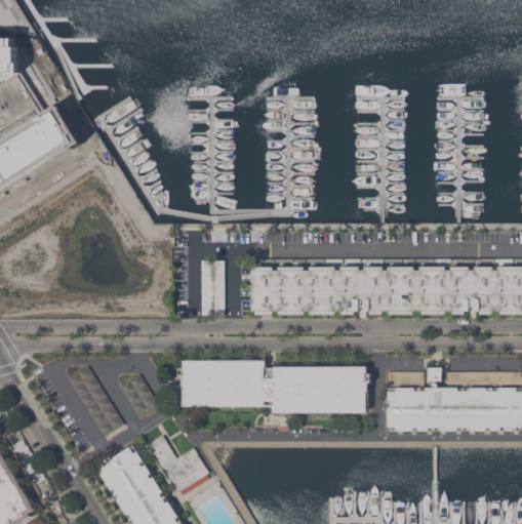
[(0,198),(80,144),(14,38),(0,38),(0,198)]
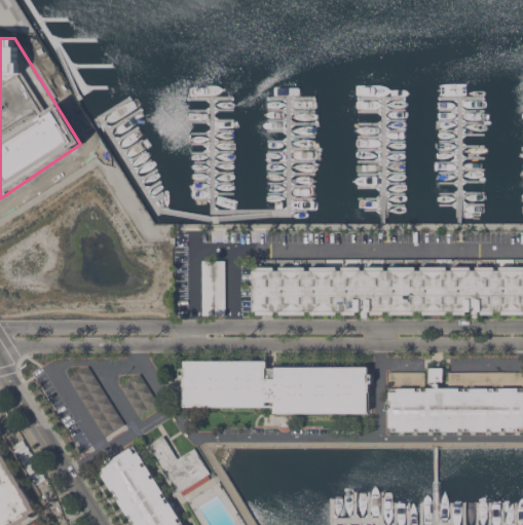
[(223,316),(200,315),(200,261),(223,261),(223,316)]
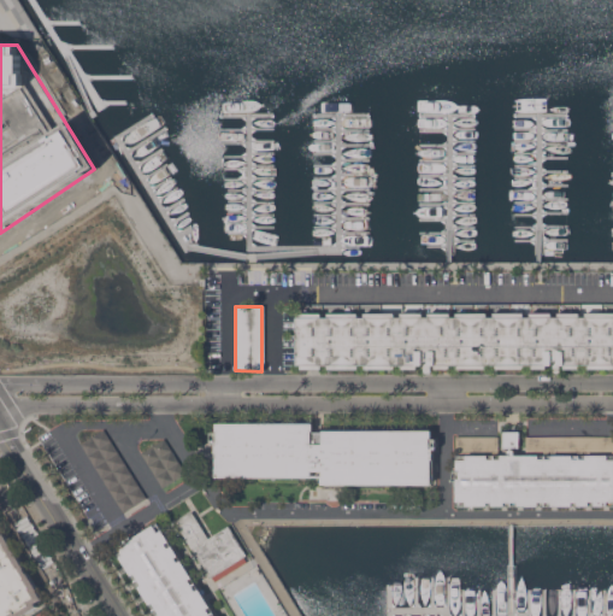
[(612,370),(584,370),(584,368),(584,367),(583,365),(581,365),(579,367),(578,368),(579,370),(563,370),(563,369),(561,367),(558,363),(556,362),(552,362),(550,364),(547,367),(546,368),(544,369),(530,369),(529,368),(528,367),(525,365),(524,367),(523,368),(523,370),(493,370),(491,368),(490,367),(489,365),(488,367),(487,368),(485,370),(455,370),(455,368),(454,367),(452,365),(451,367),(449,368),(449,370),(435,370),(432,367),(429,364),(428,362),(423,363),(420,365),(417,368),(416,370),(400,370),(399,368),(399,367),(398,367),(396,367),(395,367),(394,370),(364,370),(363,368),(361,367),(360,367),(359,367),(358,368),(357,370),(326,370),(325,368),(325,367),(324,365),(322,367),(320,368),(320,369),(300,370),(300,368),(299,367),(298,365),(295,365),(295,318),(296,318),(299,317),(299,316),(299,315),(320,315),(322,317),(323,317),(324,318),(325,317),(326,316),(326,315),(358,315),(358,317),(359,317),(360,317),(363,317),(364,315),(394,315),(395,317),(398,317),(399,317),(400,315),(422,315),(422,316),(423,317),(424,317),(426,317),(428,317),(428,315),(449,315),(451,317),(452,317),(453,317),(454,317),(455,315),(485,315),(487,317),(489,318),(491,317),(491,316),(493,315),(523,315),(524,317),(526,317),(528,317),(529,317),(529,315),(550,315),(552,317),(553,317),(554,317),(555,317),(556,315),(578,315),(579,317),(582,317),(583,317),(584,317),(585,315),(612,315),(612,370)]
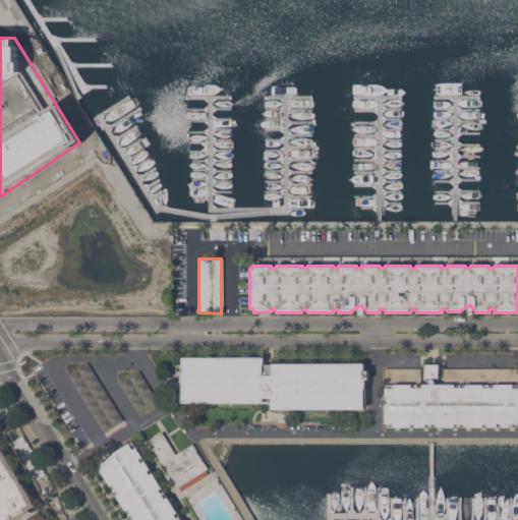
[(263,357),(263,364),(271,364),(271,363),(363,363),(363,370),(367,370),(367,380),(364,380),(364,388),(363,388),(363,409),(270,409),(270,402),(271,402),(271,398),(262,398),(262,403),(179,403),(179,374),(177,374),(177,365),(180,365),(180,357),(263,357)]
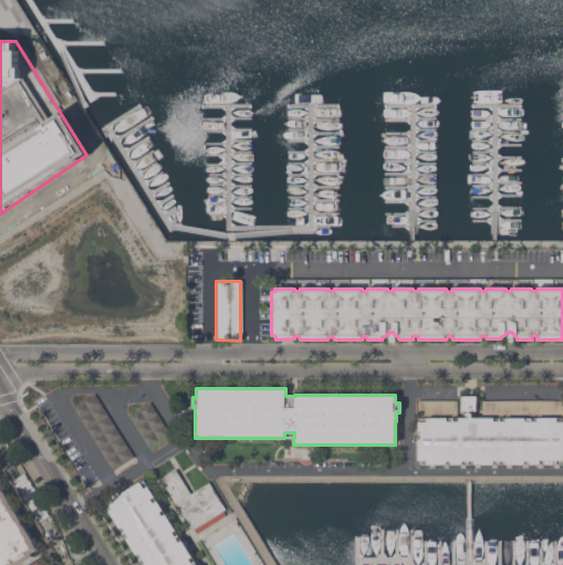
[(132,457),(111,471),(71,407),(93,394),(132,457)]
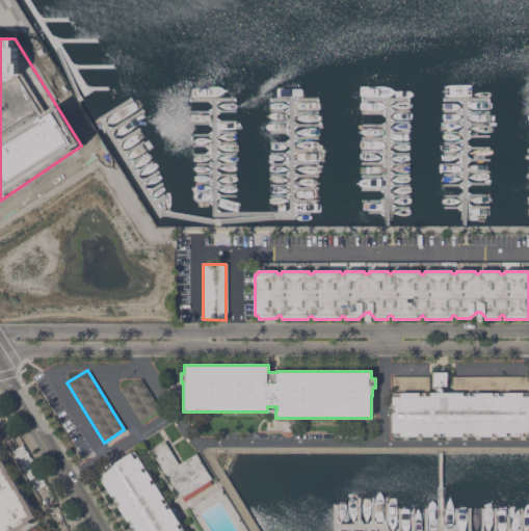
[(446,387),(432,387),(432,372),(446,372),(446,387)]
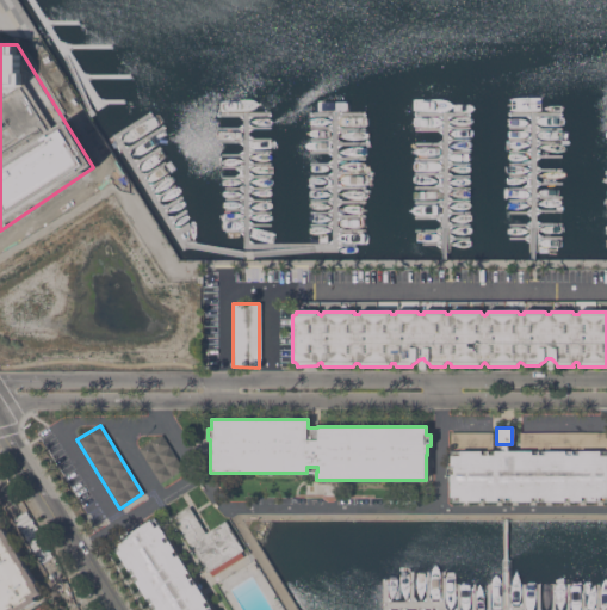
[(491,431),(491,449),(447,449),(447,432),(491,431)]
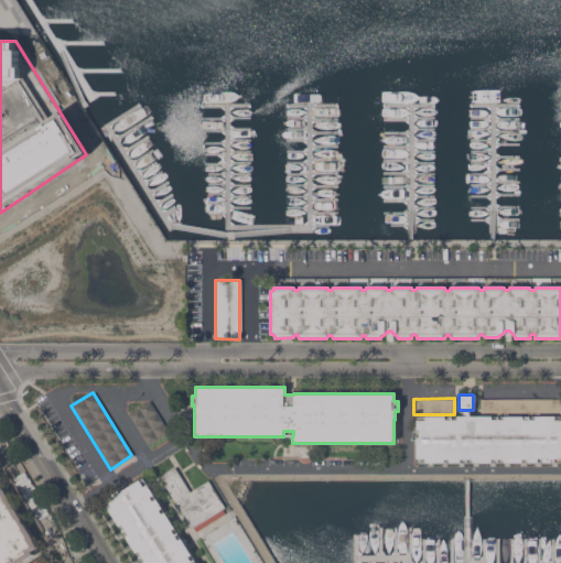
[(560,414),(477,414),(477,399),(560,398),(560,414)]
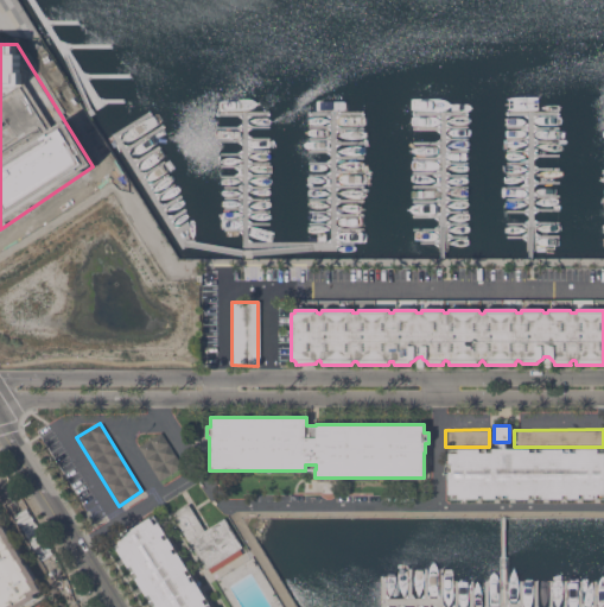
[(180,467),(158,481),(137,447),(159,432),(180,467)]
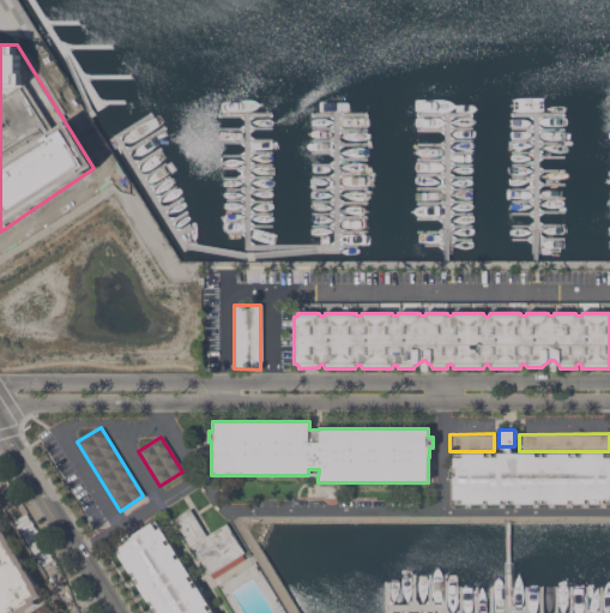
[(505,454),(505,448),(511,448),(511,454),(609,452),(609,503),(452,504),(452,480),(450,480),(450,469),(452,469),(452,454),(505,454)]
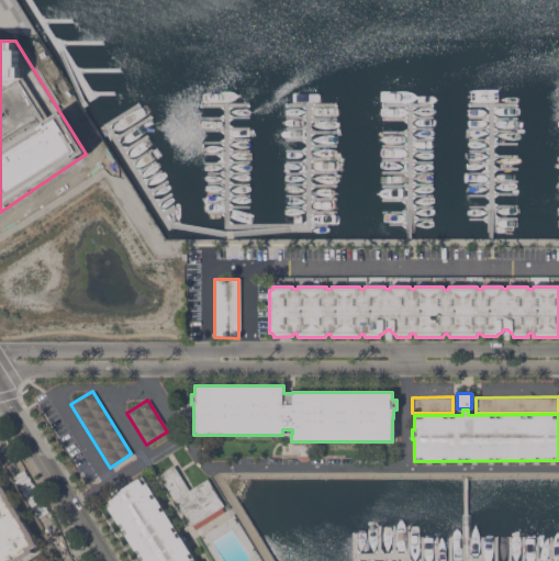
[(222,506),(220,507),(223,512),(193,530),(191,526),(189,527),(157,475),(172,467),(187,491),(207,479),(222,506)]
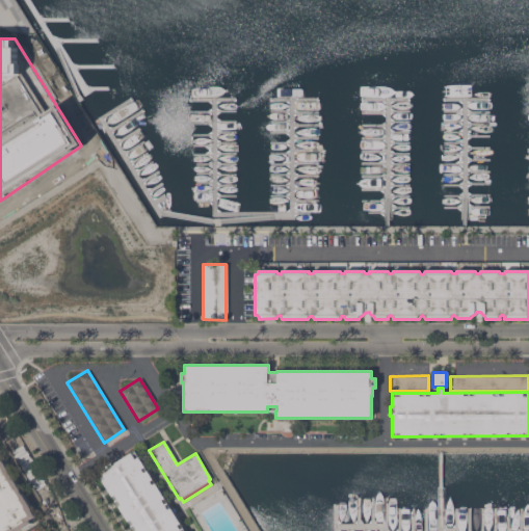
[(132,530),(98,474),(105,470),(104,468),(111,462),(112,465),(134,450),(184,530),(132,530)]
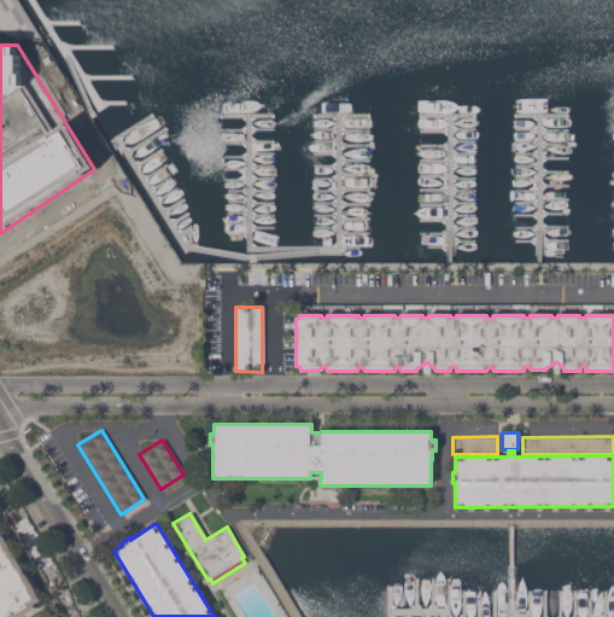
[(0,535),(1,535),(22,569),(22,570),(24,575),(25,574),(36,592),(35,592),(41,600),(34,605),(35,609),(21,616),(0,616),(0,535)]
